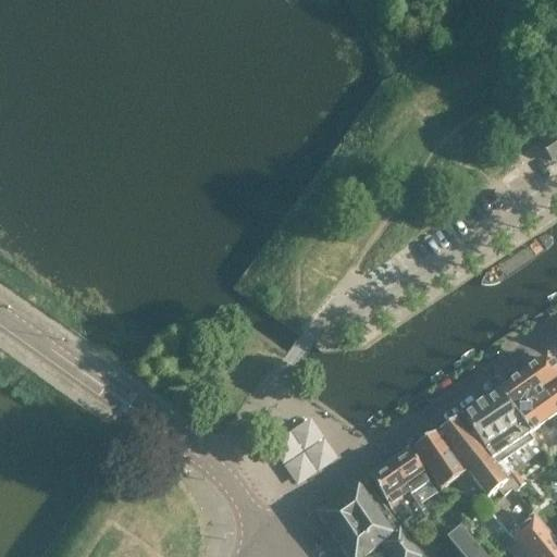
[(556,130),(539,143),(549,159),(556,153),(556,130)]
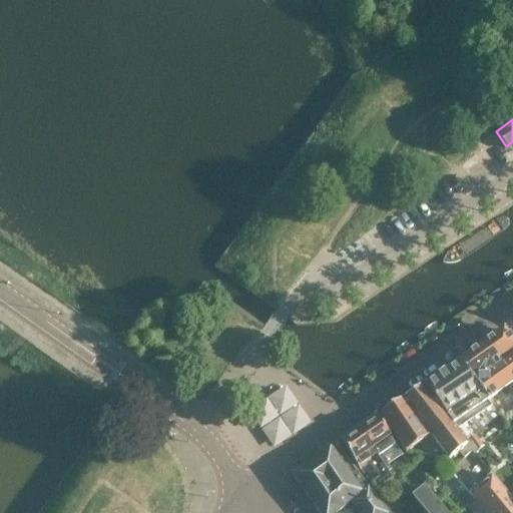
[(487,402),(490,399),(512,382),(512,345),(503,332),(458,363),(487,402)]
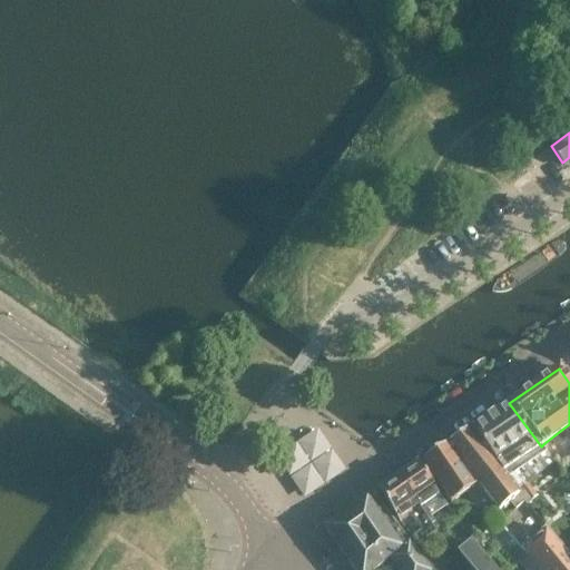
[(516,491),(527,483),(553,463),(541,446),(509,403),(470,430),(516,491)]
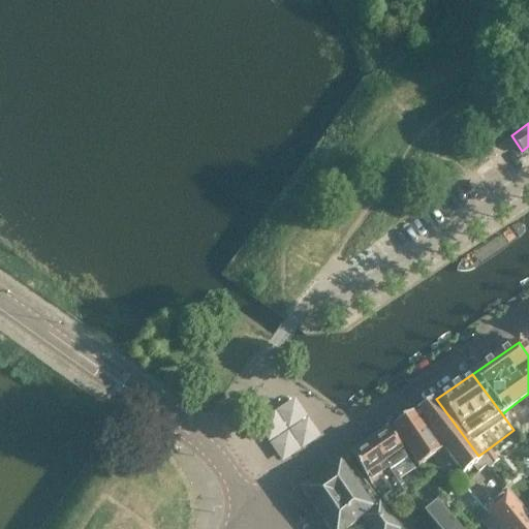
[(435,399),(417,410),(443,450),(462,474),(473,466),(478,472),(487,466),(478,456),(436,399),(435,399)]
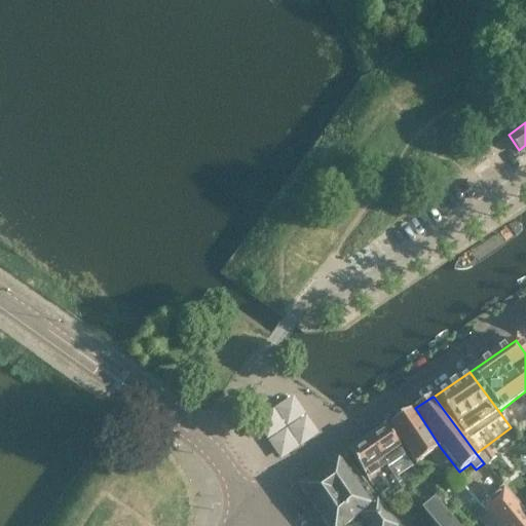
[(413,412),(390,426),(403,446),(403,445),(415,464),(441,448),(415,408),(412,410),(413,412)]
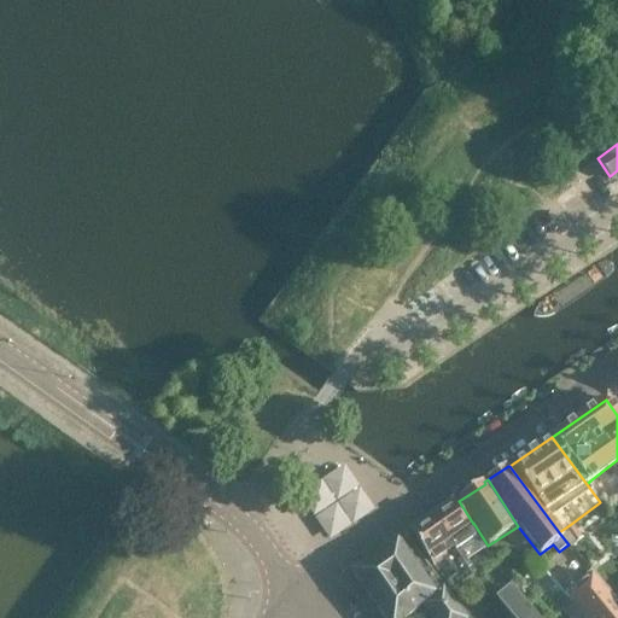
[(453,502),(432,517),(467,571),(473,567),(470,563),(487,552),(453,502)]
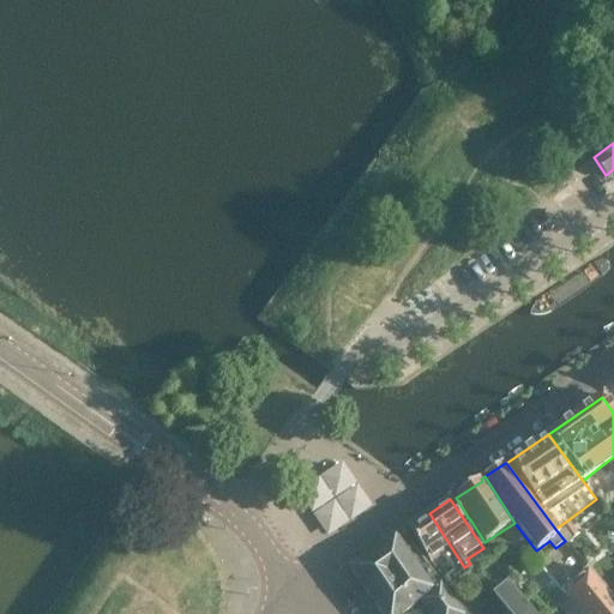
[(450,589),(469,575),(428,513),(408,528),(432,564),(444,555),(453,571),(444,579),(450,589)]
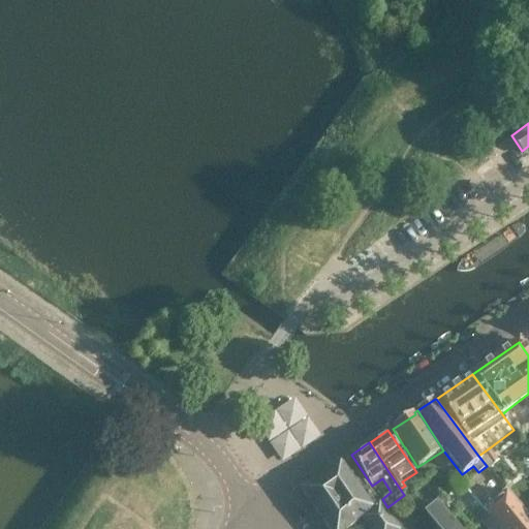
[(489,468),(498,461),(489,448),(478,456),(487,466),(489,468)]
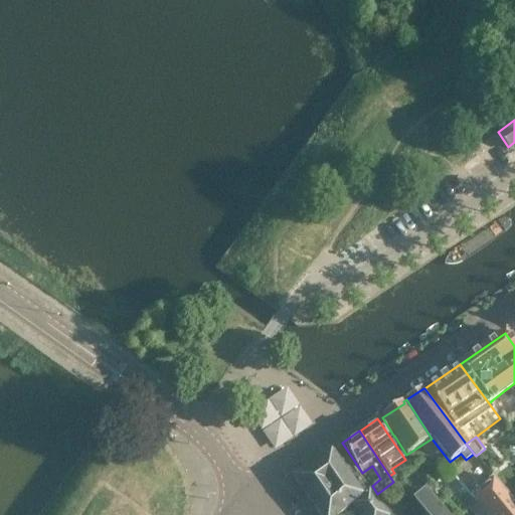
[(355,506),(371,491),(337,446),(293,477),(319,514),(338,514),(353,503),(355,506)]
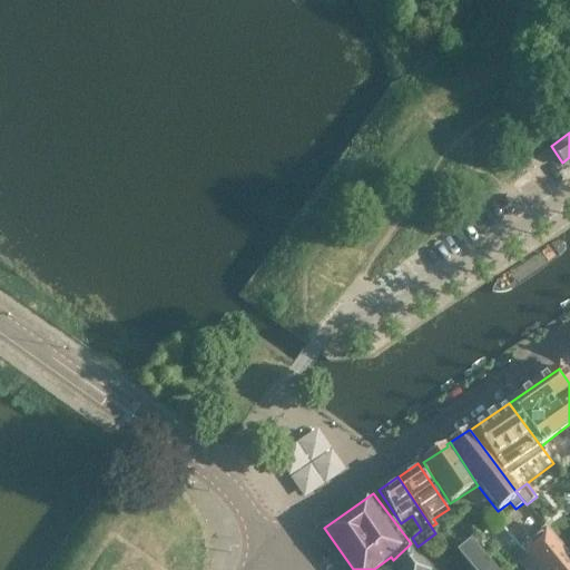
[(526,504),(527,504),(524,502),(516,509),(530,528),(520,537),(514,542),(520,550),(537,569),(569,569),(569,557),(569,556),(546,528),(526,504)]
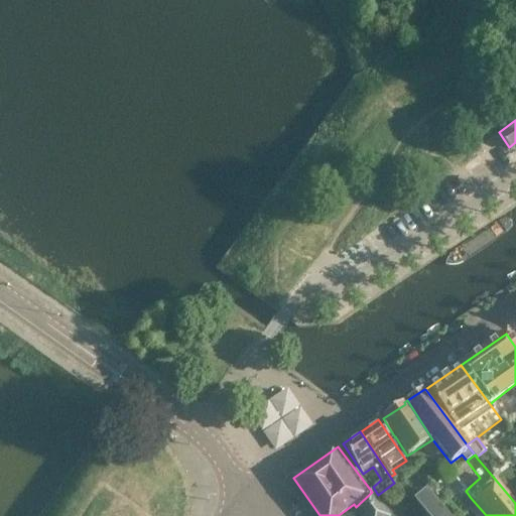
[(446,515),(434,501),(425,490),(413,501),(426,515),(446,515)]
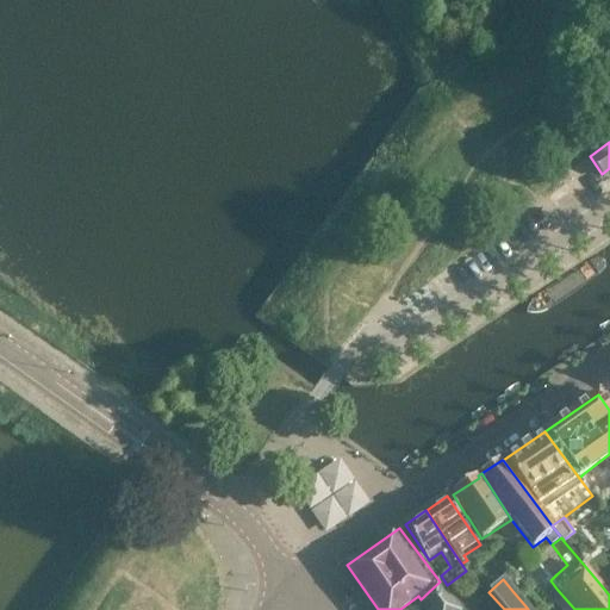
[(460,609),(440,582),(421,599),(428,609),(460,609)]
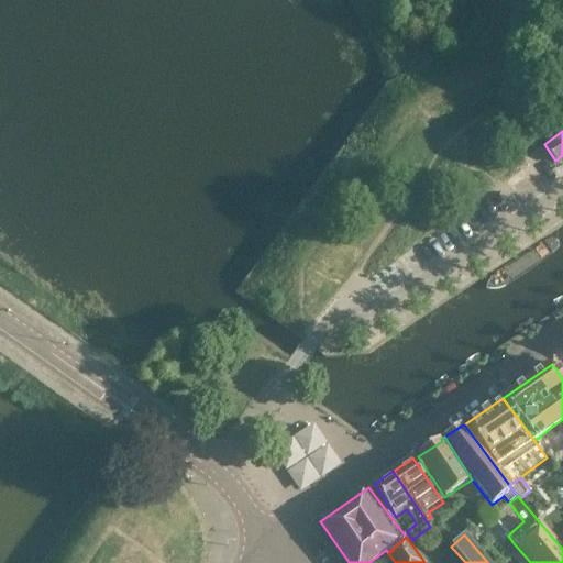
[(530,562),(514,543),(507,550),(517,562),(530,562)]
